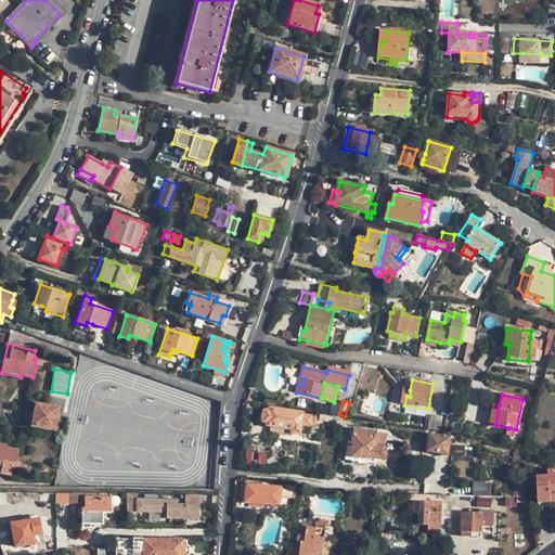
[(30,426),(53,430),(57,408),(35,403),(30,426)]
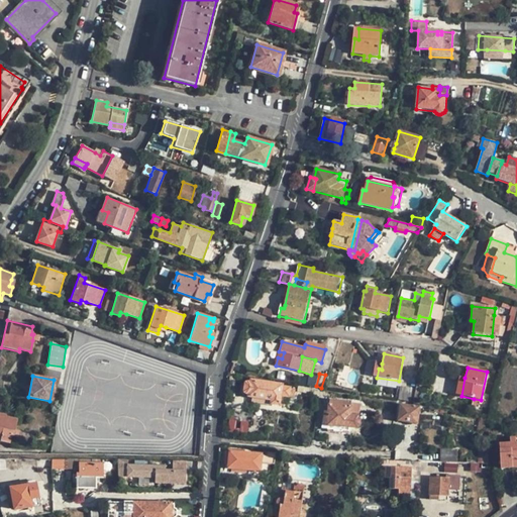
[(455,395),(461,396),(464,378),(459,377),(455,395)]
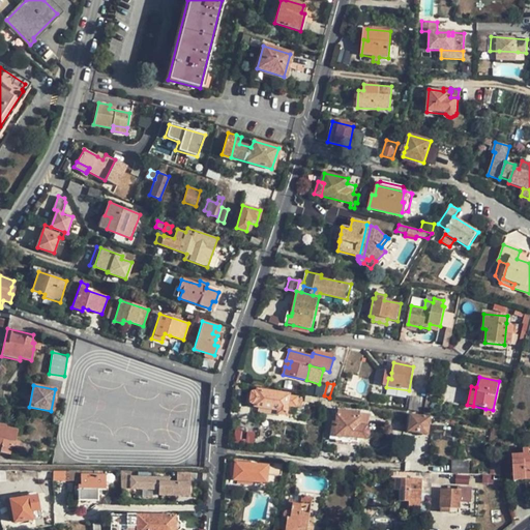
[(295,407),(297,399),(290,396),(290,394),(258,389),(258,392),(256,392),(252,393),(251,402),(253,404),(256,405),(255,407),(280,411),(278,414),(287,415),(289,406),(295,407)]
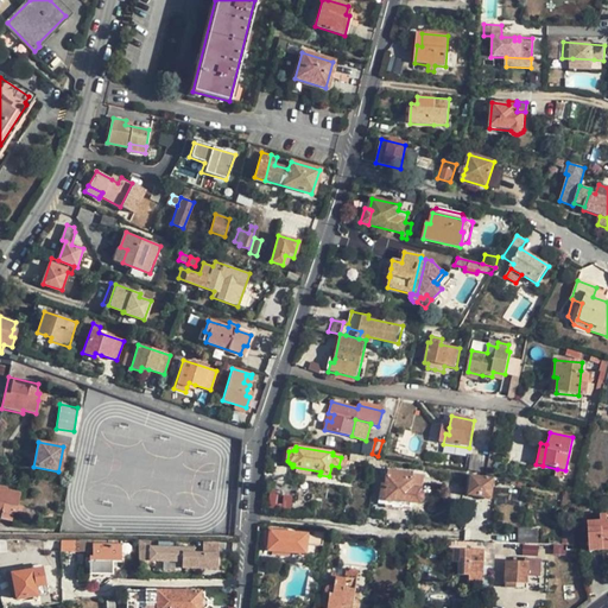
[(482,472),(485,457),(470,455),(469,469),(482,472)]
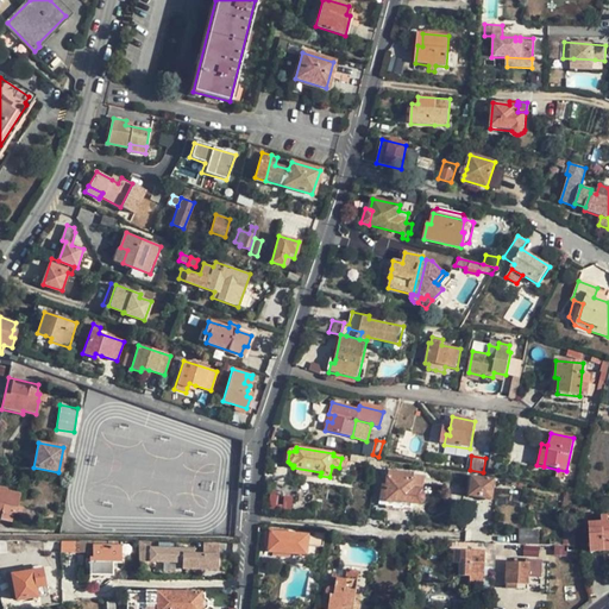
[(565,479),(566,471),(558,470),(556,478),(565,479)]
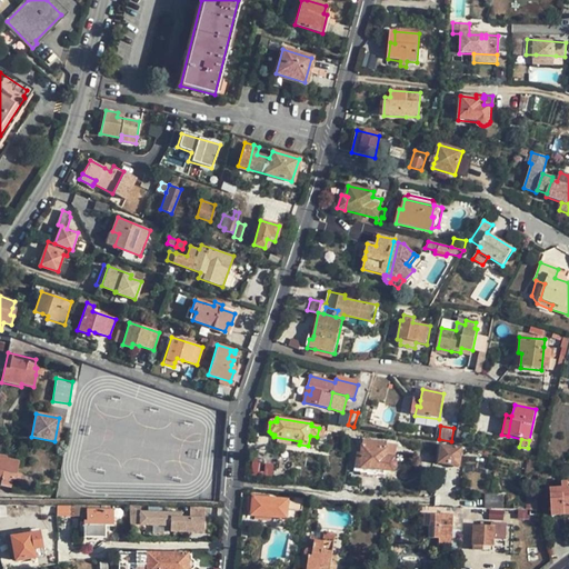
[(395,457),(393,457),(386,457),(387,443),(362,441),(361,453),(359,453),(357,472),(361,472),(361,468),(385,470),(392,471),(396,468),(397,463),(395,460),(395,457)]
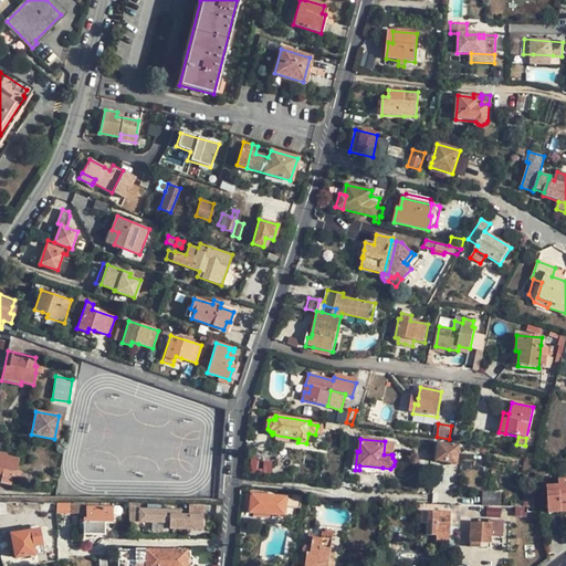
[(470,446),(459,443),(458,447),(458,451),(470,452),(470,446)]
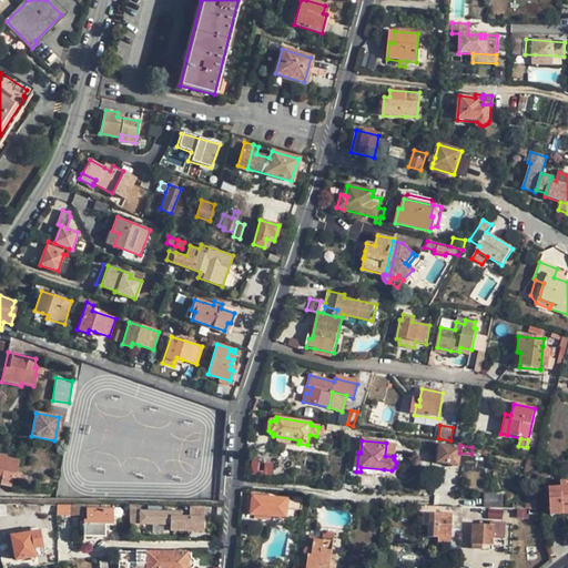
[(457,465),(459,453),(459,448),(442,446),(439,462),(457,465)]
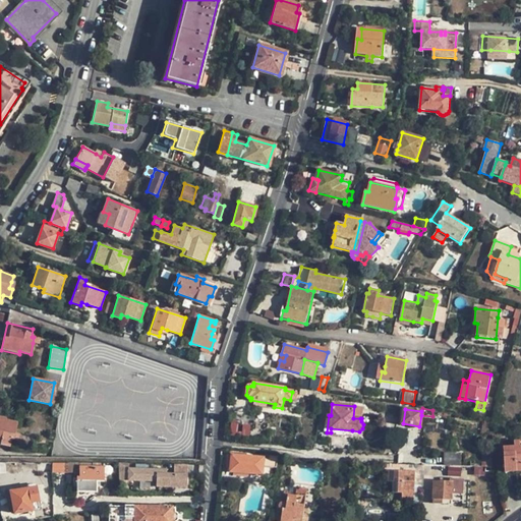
[(4,418),(0,417),(0,444),(8,447),(9,439),(13,440),(14,433),(16,422),(4,420),(4,418)]
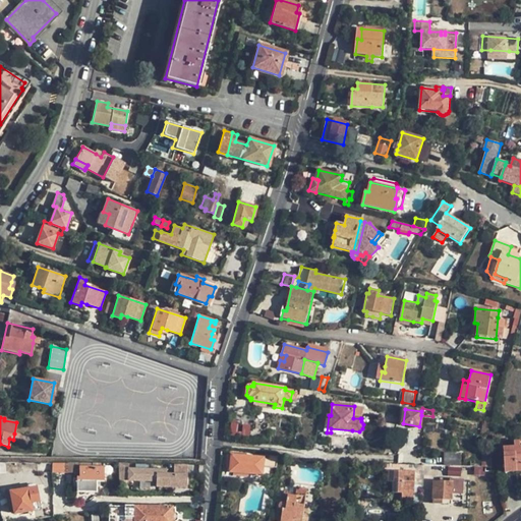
[(520,441),(514,441),(514,447),(504,448),(505,473),(517,472),(517,465),(520,465),(520,446),(520,447),(520,441)]
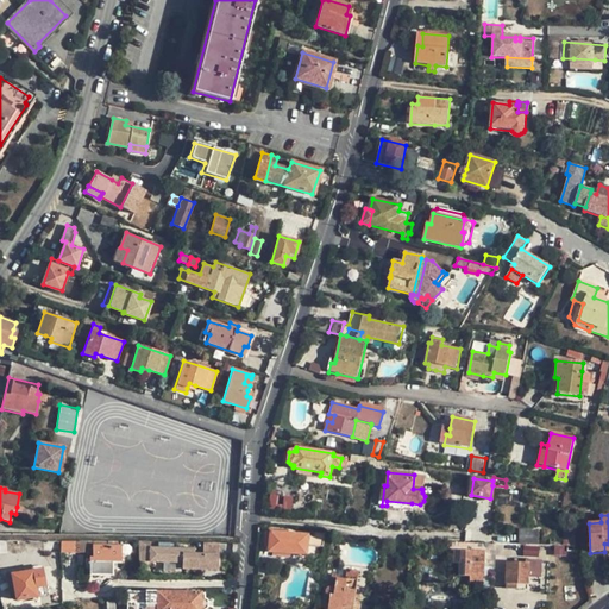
[(324,548),(326,534),(315,533),(315,537),(290,534),(290,531),(267,529),(265,537),(271,537),(271,548),(270,552),(307,554),(307,547),(324,548)]
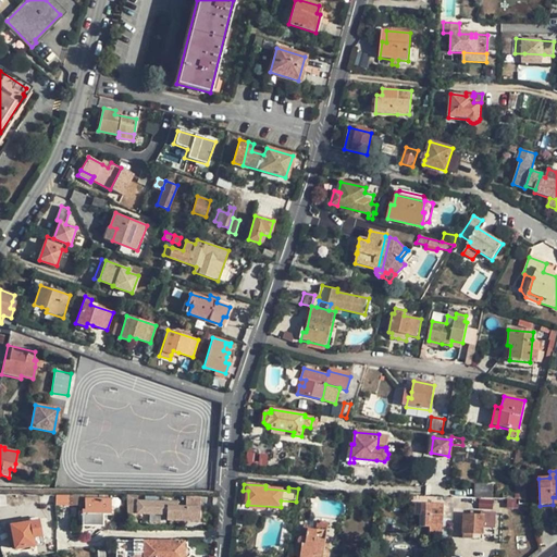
[(475,484),(474,497),(493,498),(494,485),(475,484)]
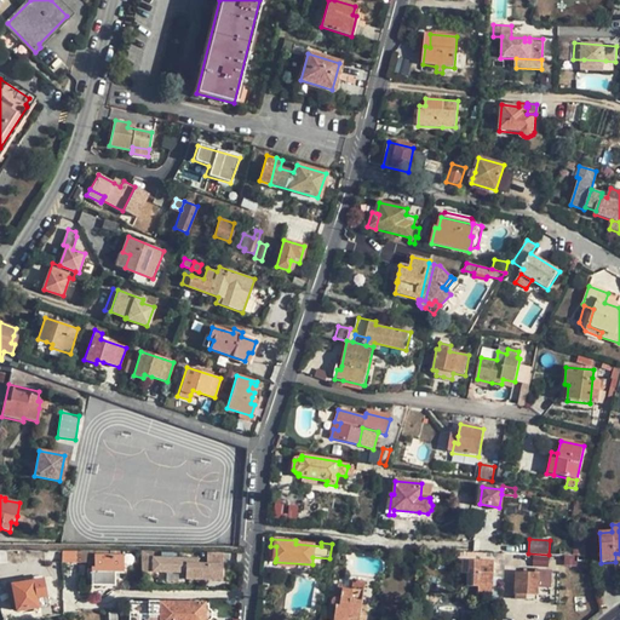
[(122,550),(78,550),(78,562),(96,562),(96,555),(121,556),(122,550)]
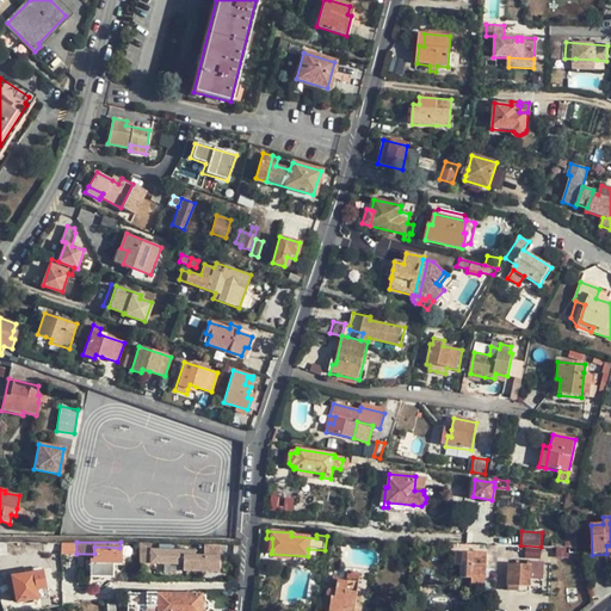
[(486,569),(497,569),(497,563),(498,545),(456,543),(456,553),(486,554),(486,569)]
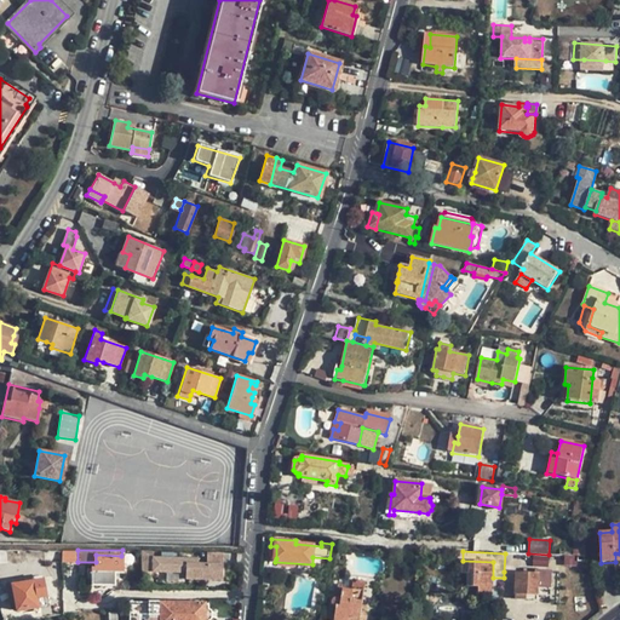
[(223,552),(207,552),(207,564),(223,564),(223,552)]
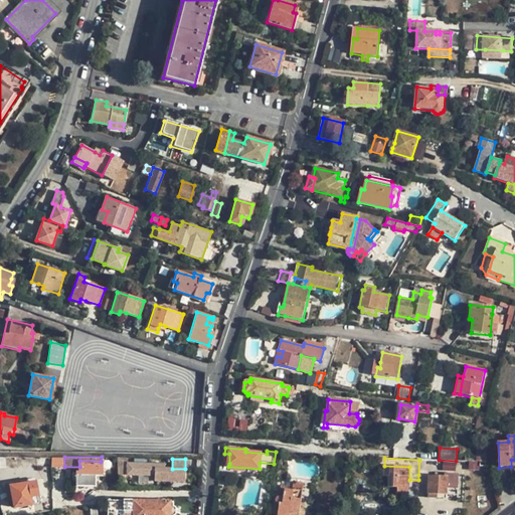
[(102,475),(101,462),(79,461),(79,467),(79,472),(75,472),(75,486),(94,486),(94,481),(99,481),(98,476),(102,475)]
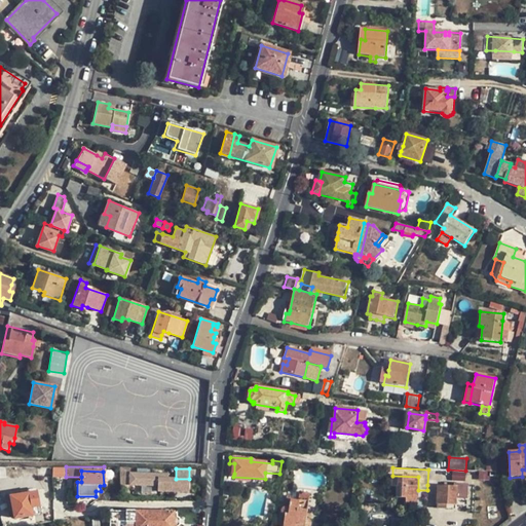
[(452,472),(452,480),(464,481),(465,473),(452,472)]
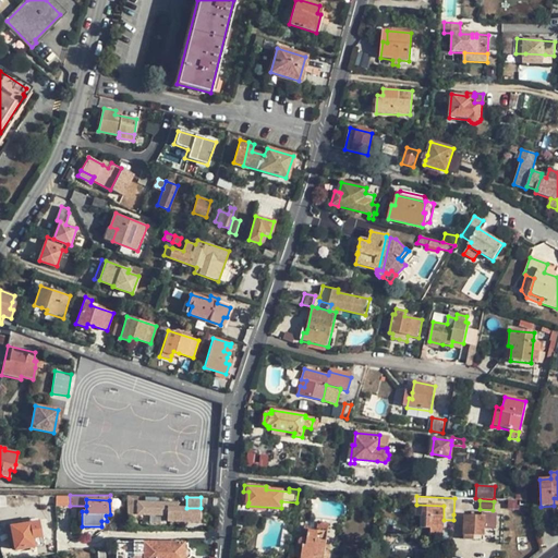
[(201,521),(201,508),(186,508),(178,507),(178,504),(137,501),(137,513),(167,514),(167,521),(201,521)]
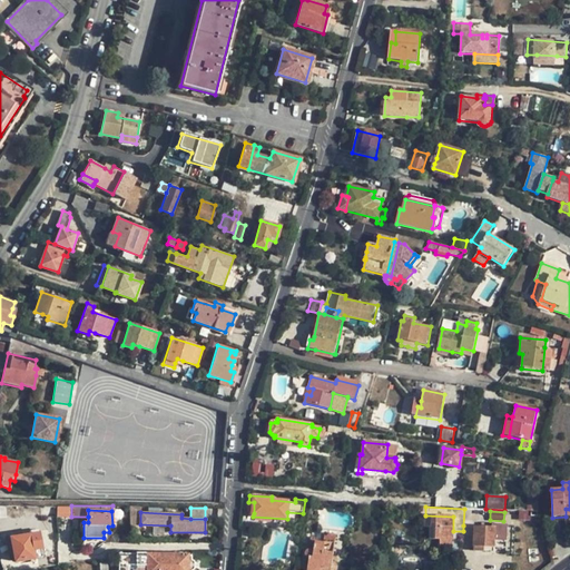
[(453,517),(425,516),(425,527),(430,527),(430,540),(440,540),(441,539),(452,539),(453,531),(453,517)]
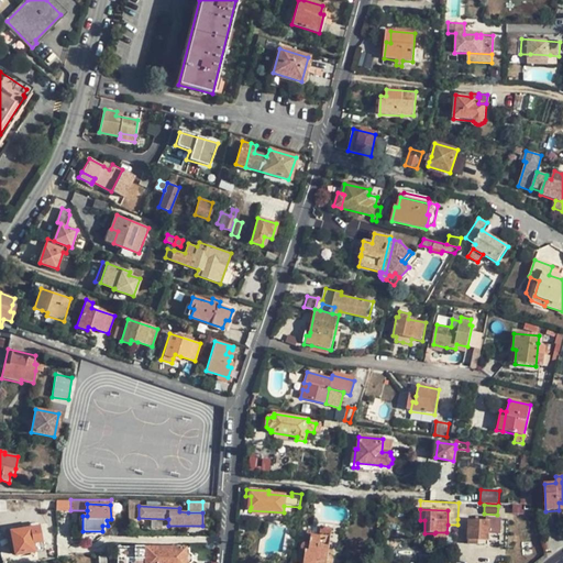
[(478,541),(489,541),(489,534),(500,536),(500,518),(486,518),(486,521),(468,521),(467,540),(468,541),(467,545),(478,545),(478,541)]
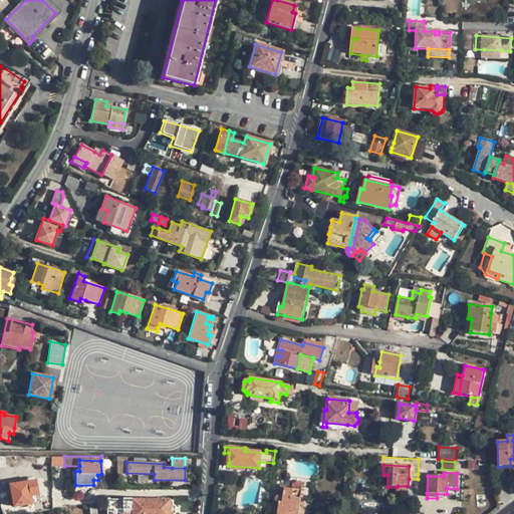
[(425,474),(418,474),(418,479),(417,489),(425,489),(425,474)]
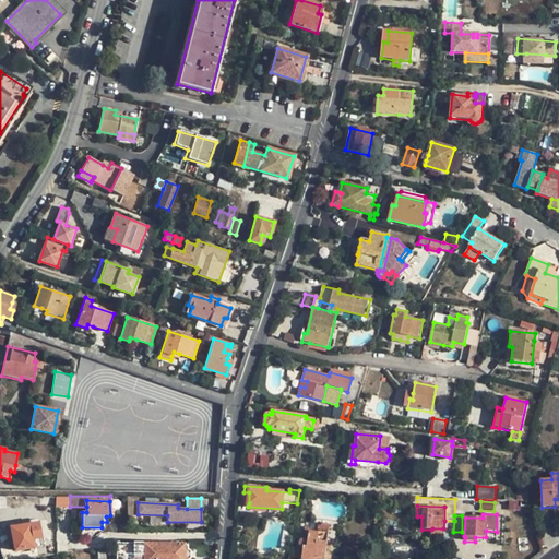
[(12,527),(12,530),(15,548),(15,551),(33,548),(33,545),(42,544),(37,519),(28,520),(30,524),(12,527)]
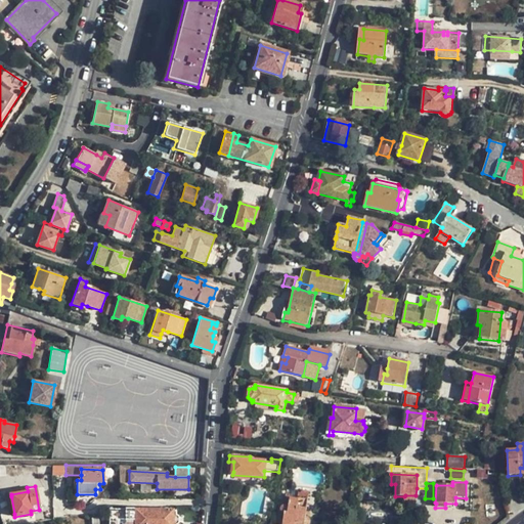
[(305,517),(308,497),(298,495),(298,498),(292,497),(292,494),(286,493),(285,505),(280,506),(279,509),(279,512),(280,514),(285,515),(282,523),(309,523),(310,523),(310,520),(307,517),(305,517)]
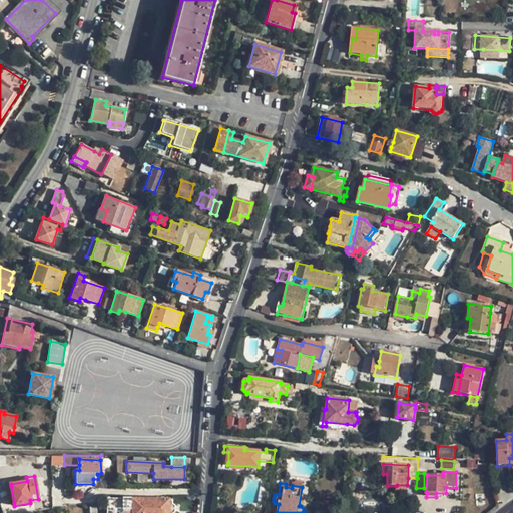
[(8,504),(14,503),(11,486),(5,487),(8,504)]
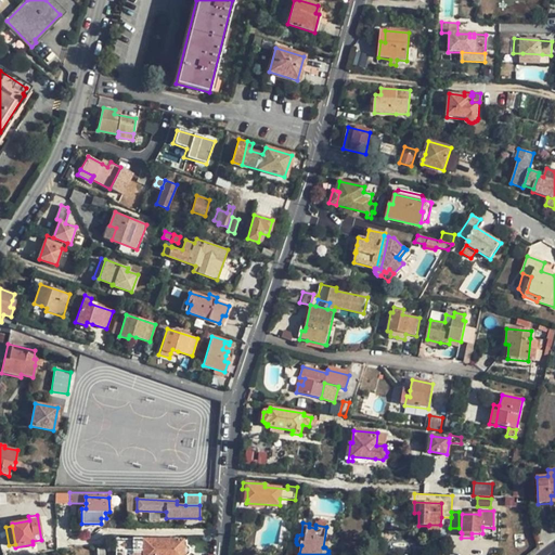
[(115,539),(115,554),(182,554),(183,539),(115,539)]
